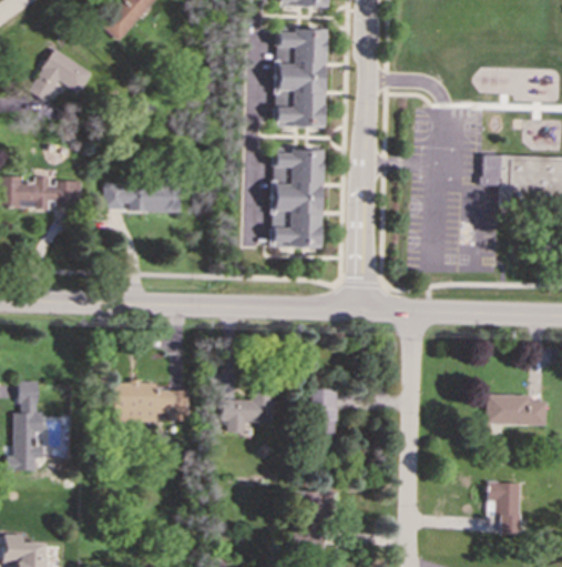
[(155,0),(122,0),(100,24),(118,41),(155,0)]
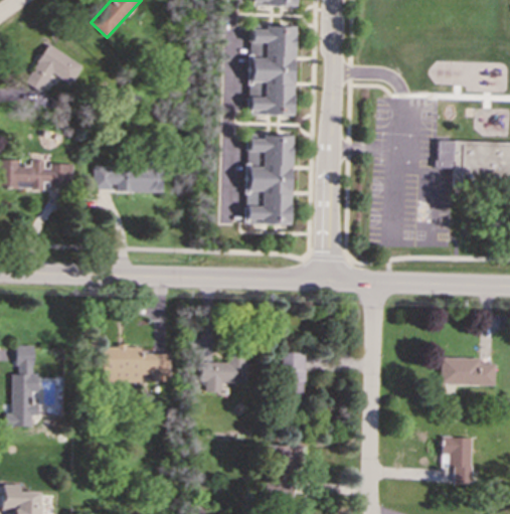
[(248,116),(296,116),(298,26),(250,25),(248,116)]
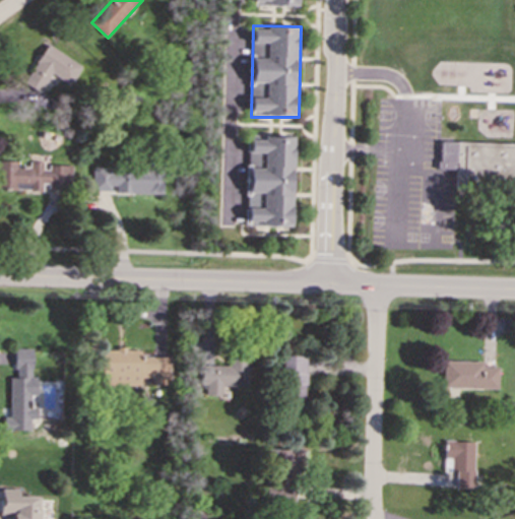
[(85,68),(50,45),(25,83),(42,93),(54,74),(73,86),(85,68)]
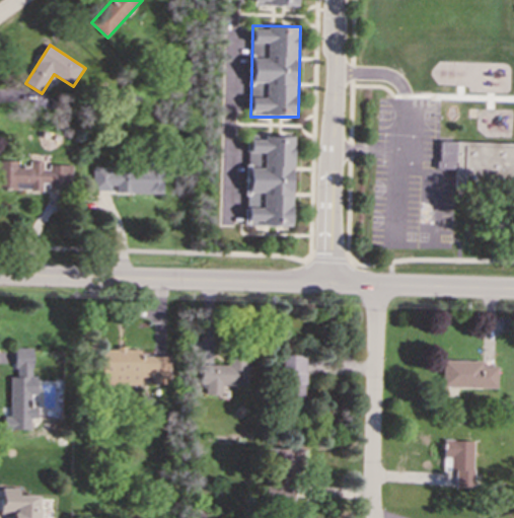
[(248,226),(295,227),(297,136),(249,136),(248,226)]
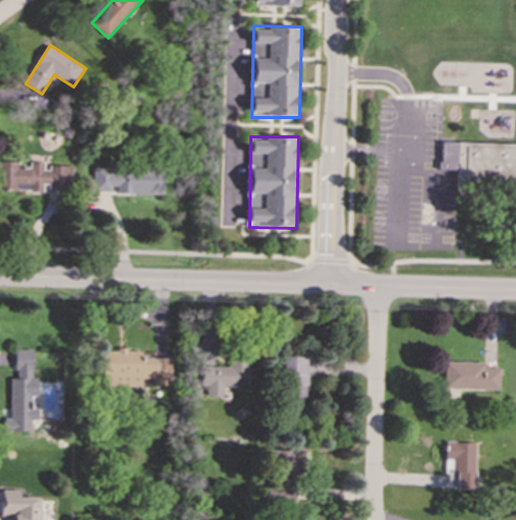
[(515,143),(445,141),(444,169),(464,169),(463,189),(515,190),(515,143)]
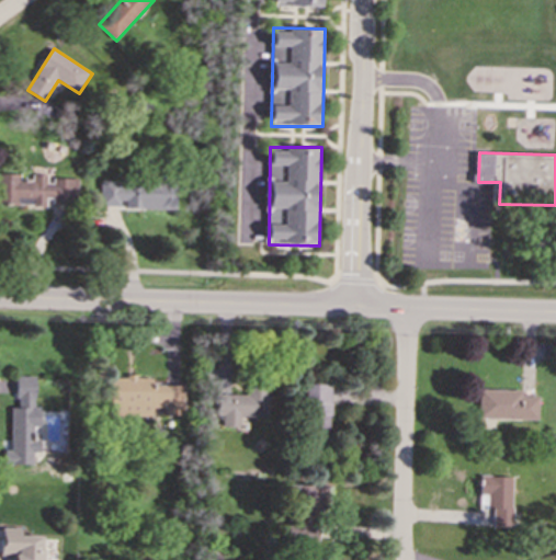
[(81,180),(53,179),(53,175),(35,175),(35,181),(23,181),(23,174),(0,174),(0,206),(53,207),(53,205),(81,205),(81,180)]
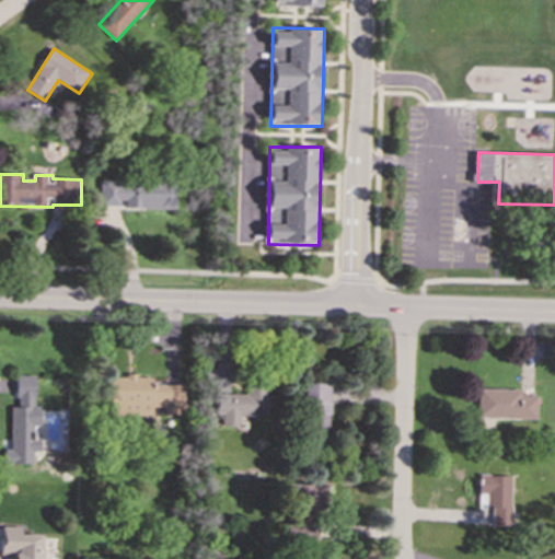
[(178,210),(178,184),(103,182),(103,208),(178,210)]
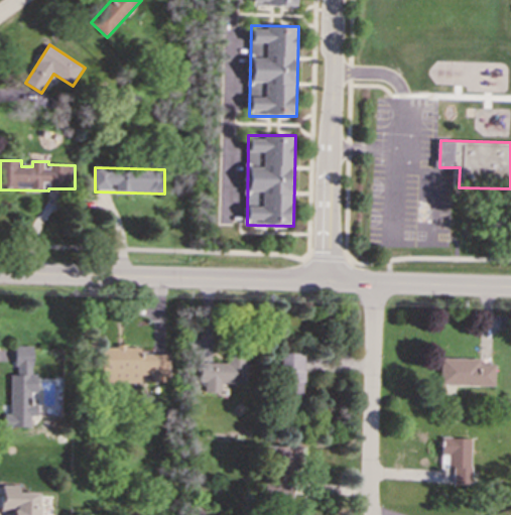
[(7,429),(33,429),(33,417),(39,417),(39,405),(33,405),(33,394),(38,394),(38,375),(35,375),(35,347),(18,347),(18,375),(13,375),(13,414),(7,414),(7,429)]
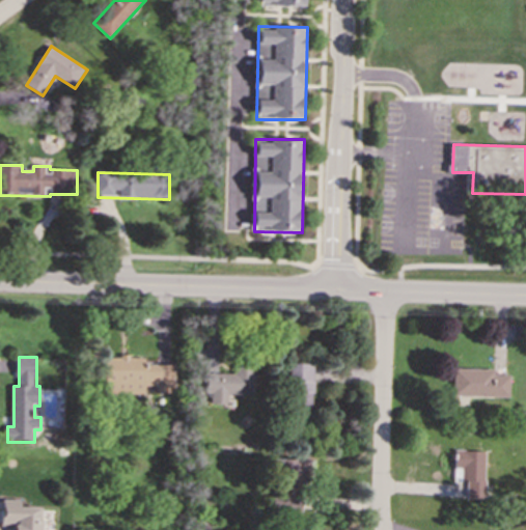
[(108,394),(177,394),(177,364),(146,364),(146,357),(107,358),(108,394)]
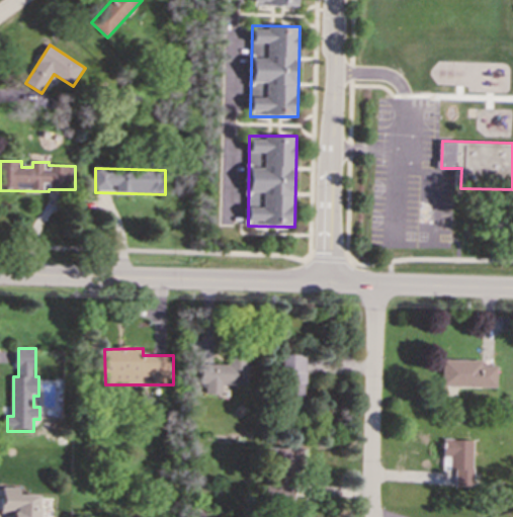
[(307,355),(284,355),(285,401),(308,401),(307,355)]
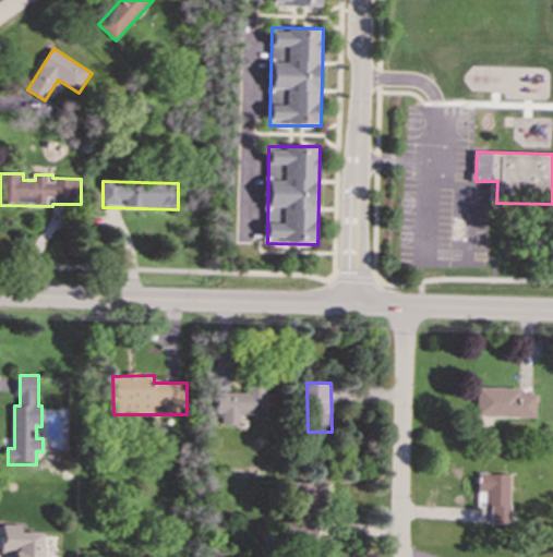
[(225,425),(242,425),(242,415),(269,415),(271,385),(250,385),(249,392),(218,391),(218,414),(225,414),(225,425)]
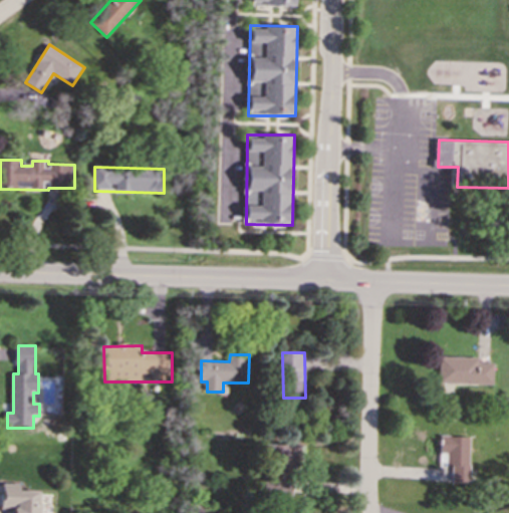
[(495,386),(495,363),(481,363),(481,357),(441,357),(441,385),(495,386)]
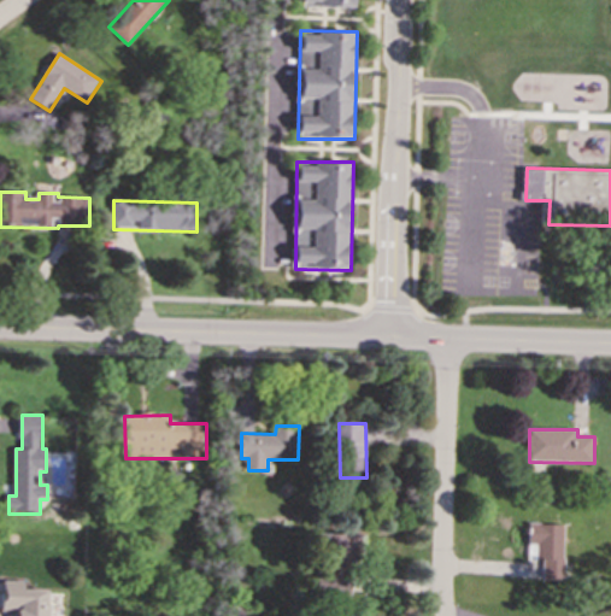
[(567,524),(528,523),(528,561),(546,561),(545,579),(567,580),(567,524)]
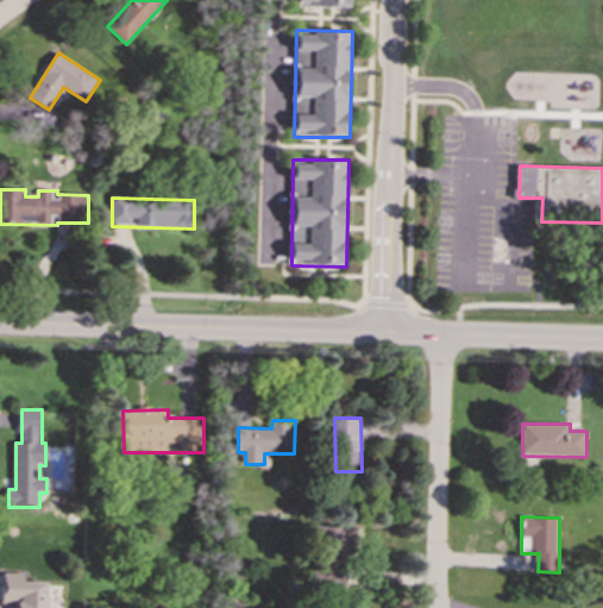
[(316,527),(316,587),(355,587),(355,527),(316,527)]
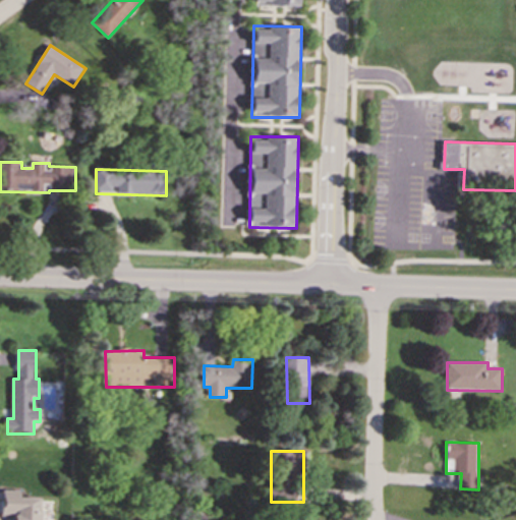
[(22,499),(22,492),(5,490),(4,519),(43,519),(44,499),(22,499)]
